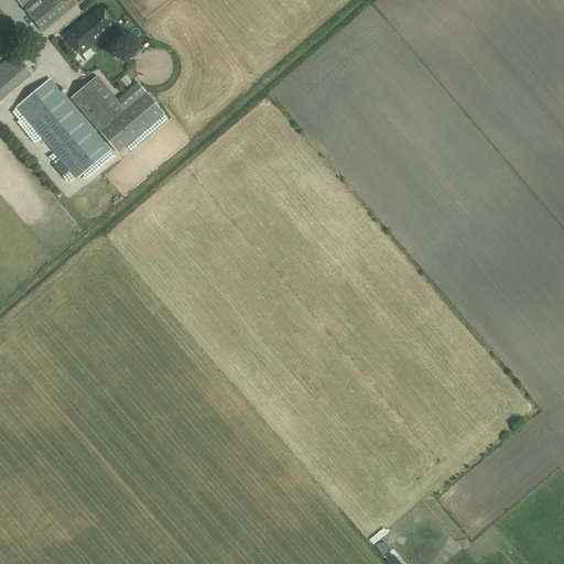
[(29,14),(43,32),(78,4),(74,0),(46,0),(43,3),(40,0),(17,0),(23,8),(29,14)]
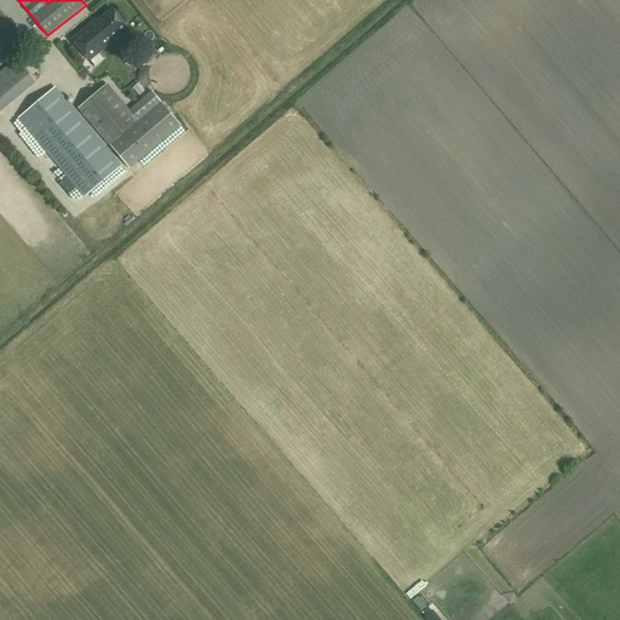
[(97,21),(86,29),(73,40),(89,59),(113,40),(112,39),(127,27),(113,10),(98,22),(97,21)]
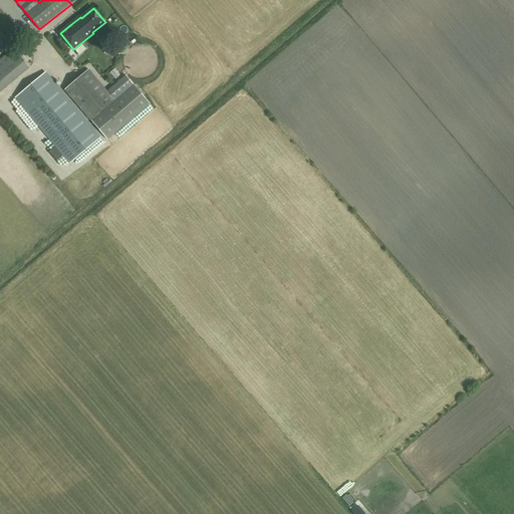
[(0,54),(10,45),(0,32),(0,54)]
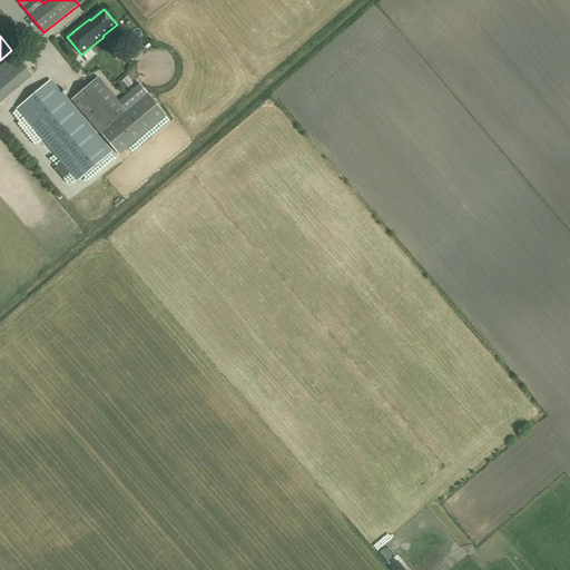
[(136,38),(128,43),(133,49),(136,55),(145,49),(140,43),(136,38)]
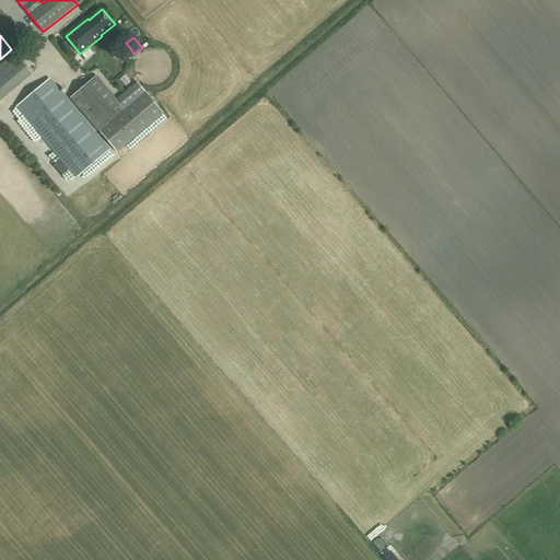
[(91,46),(83,53),(88,58),(96,51),(91,46)]
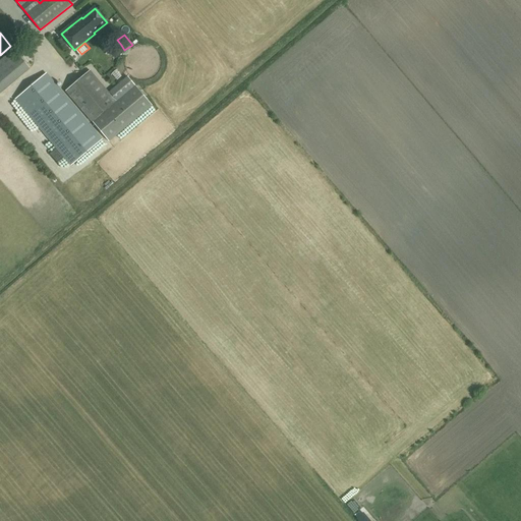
[(109,46),(109,53),(116,54),(117,47),(109,46)]
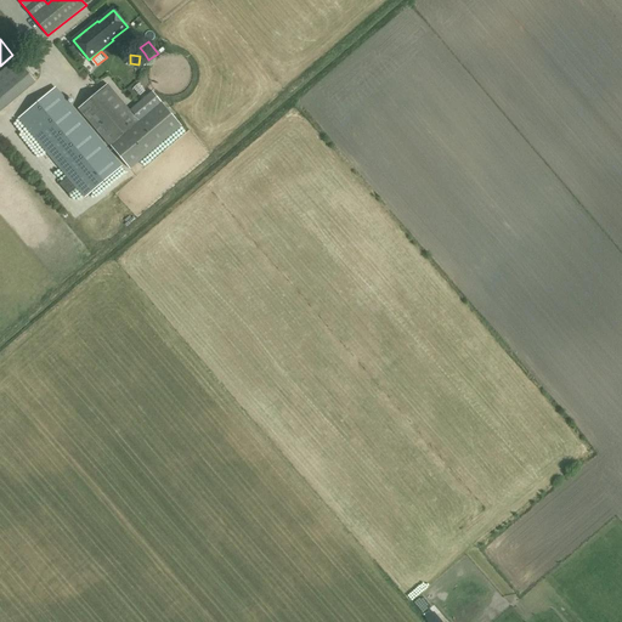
[(0,73),(0,111),(35,82),(16,60),(0,73)]
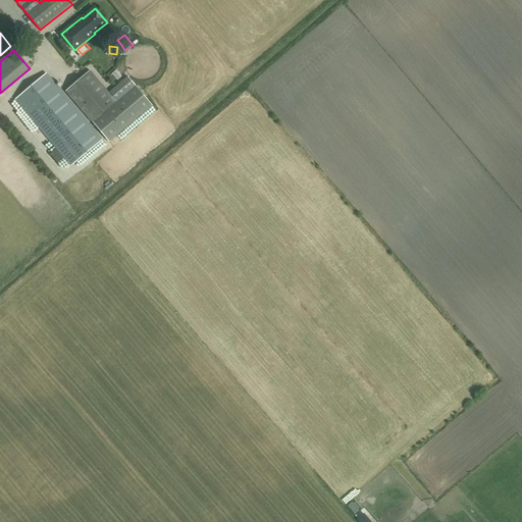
[(116,77),(131,70),(126,63),(112,70),(116,77)]
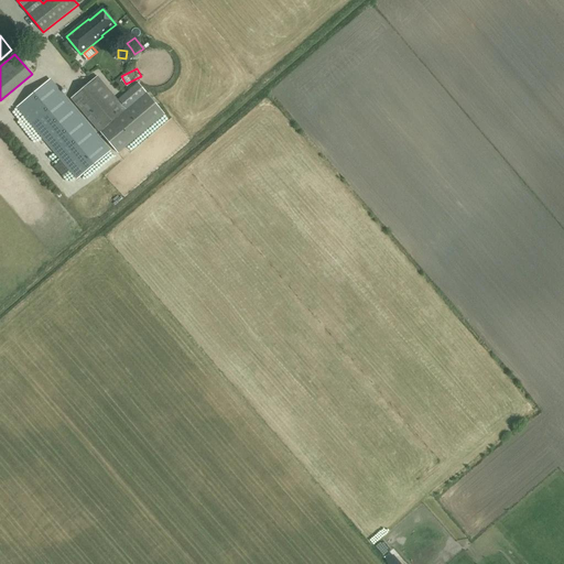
[(117,101),(97,77),(72,99),(117,154),(164,115),(138,84),(117,101)]
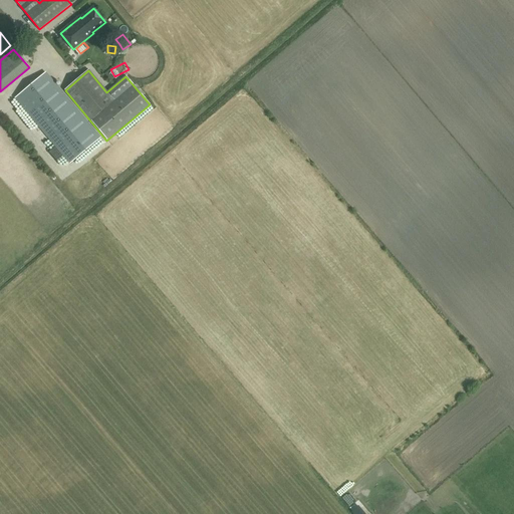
[(100,138),(45,72),(15,97),(70,163),(100,138)]
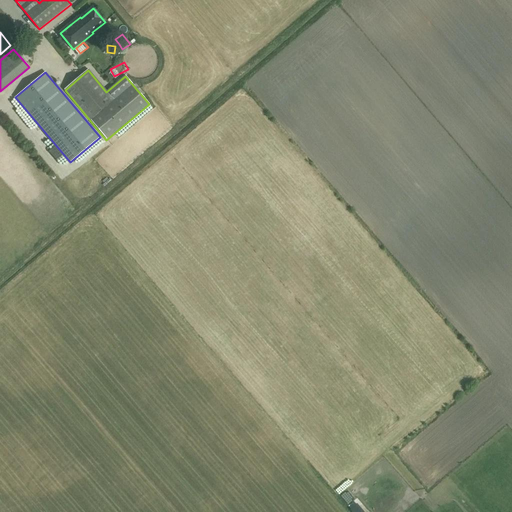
All buildings are outlined.
